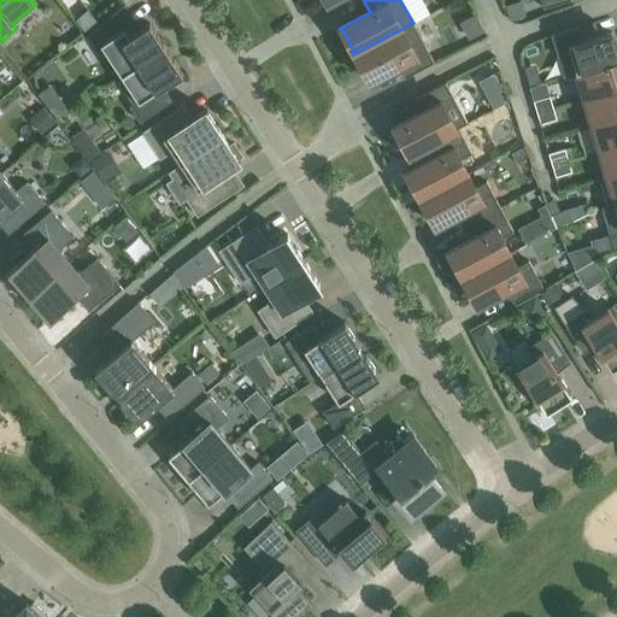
[(87,10),(76,21),(84,31),(97,21),(87,10)]
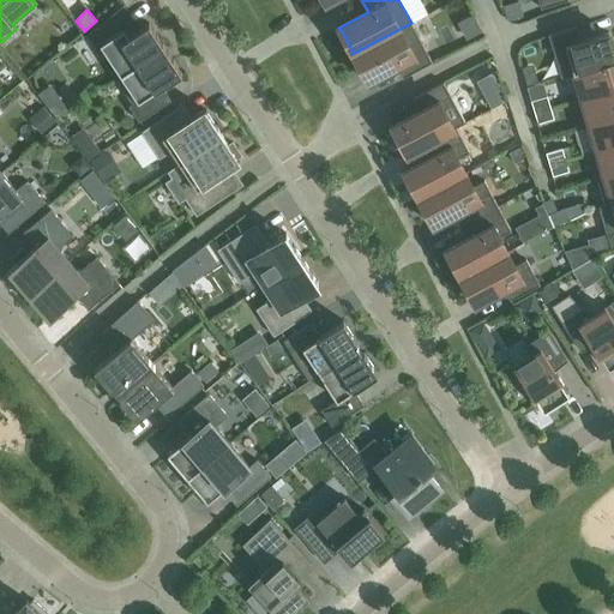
[(116,79),(164,47),(149,23),(128,36),(113,13),(88,35),(116,79)]
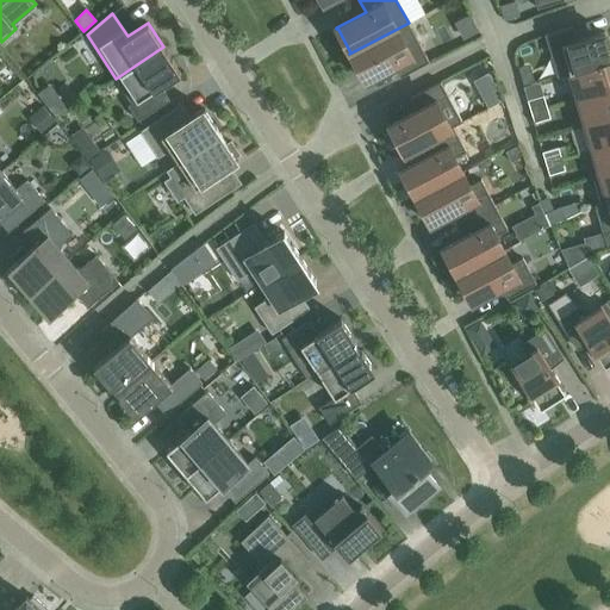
[(409,23),(349,54),(350,55),(352,54),(365,79),(363,79),(363,80),(393,64),(400,78),(429,62),(409,23)]
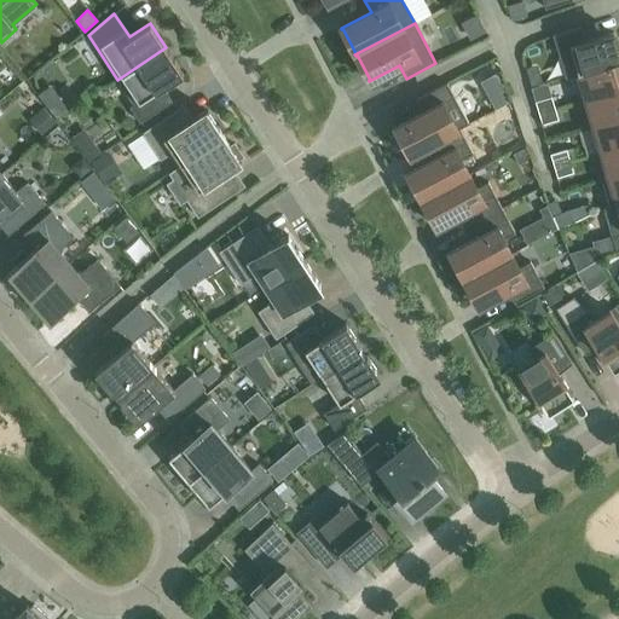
[(585,41),(580,28),(553,35),(565,76),(618,61),(618,50),(614,33),(585,41)]
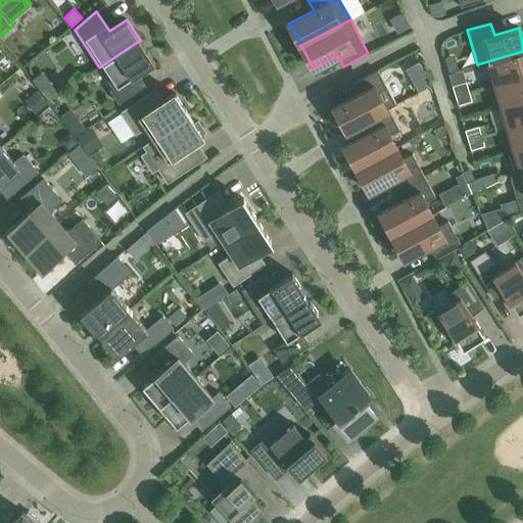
[(461,57),(471,54),(466,35),(456,37),(461,57)]
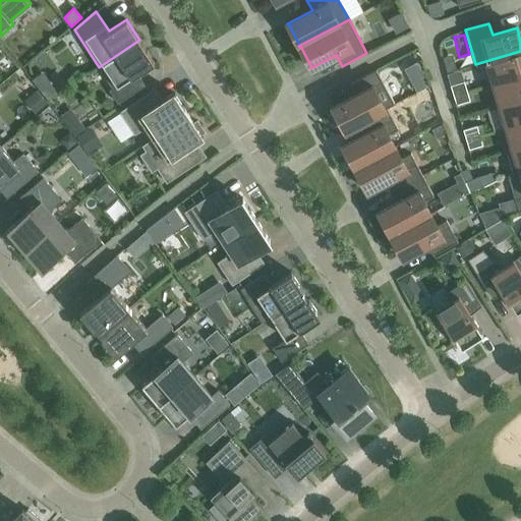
[(155,62),(139,40),(99,67),(112,88),(109,90),(118,103),(145,85),(137,73),(155,62)]
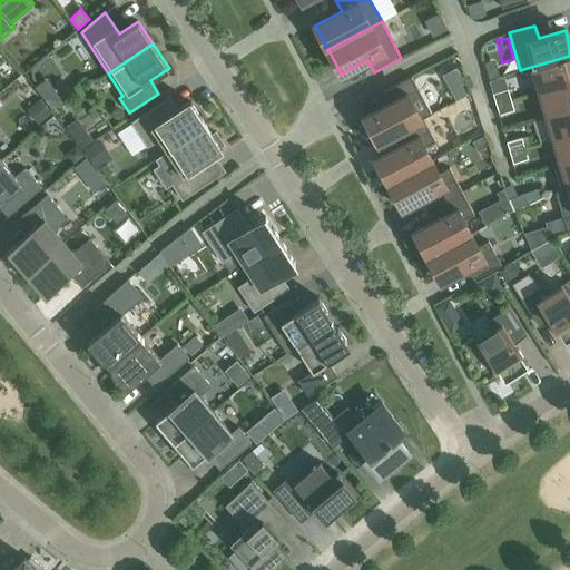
[(569,82),(569,56),(520,70),(520,71),(532,68),(539,91),(569,82)]
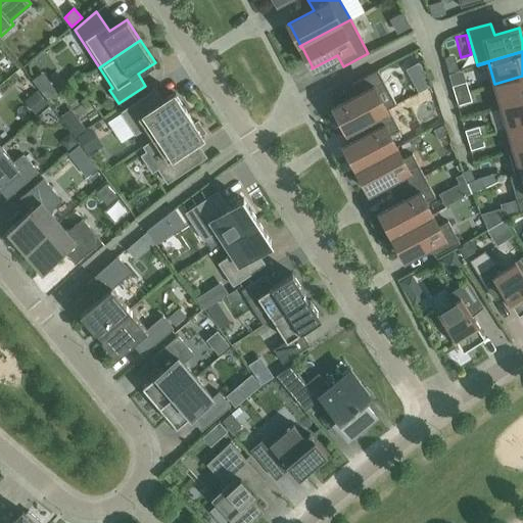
[(378,70),(352,84),(359,94),(333,107),(334,109),(335,108),(346,130),(345,130),(345,131),(364,122),(388,108),(395,104),(378,70)]
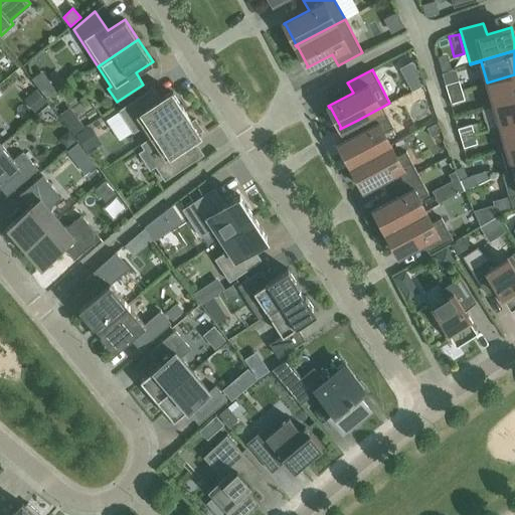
[(0,90),(11,79),(5,72),(0,76),(0,90)]
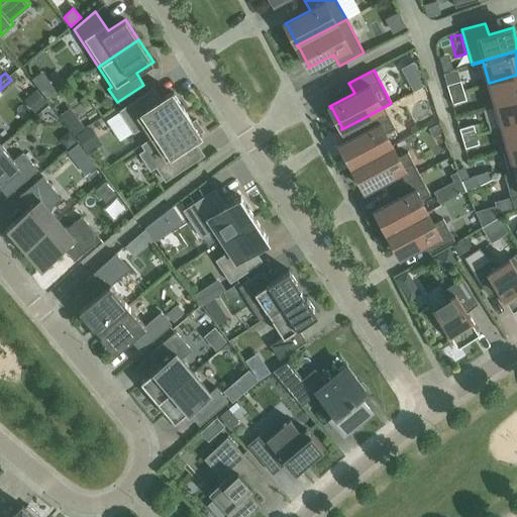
[(516,98),(516,75),(489,83),(495,105),(516,98)]
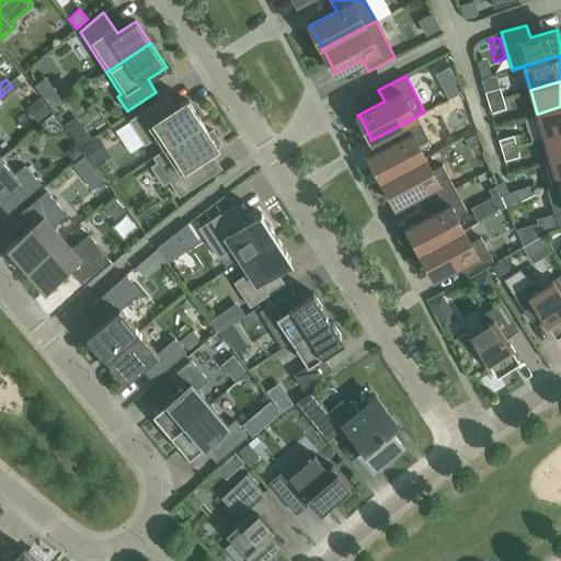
[(488,103),(503,99),(500,88),(484,92),(488,103)]
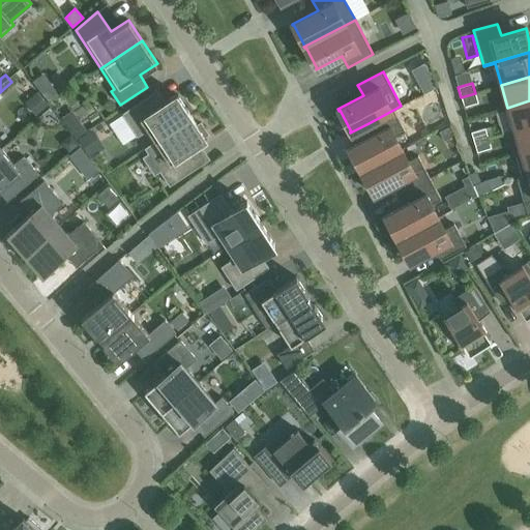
[(478,102),(475,93),(461,97),(464,107),(478,102)]
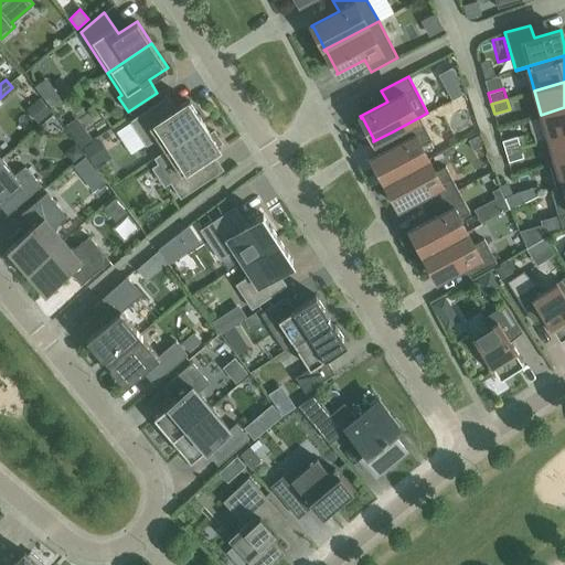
[(164,150),(204,125),(189,100),(172,110),(168,110),(161,100),(130,121),(146,146),(152,142),(160,144),(164,150)]
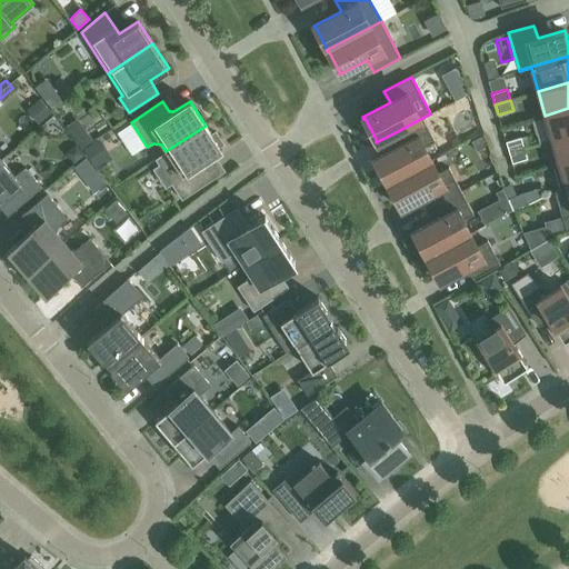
[(568,135),(568,108),(545,116),(552,140),(568,135)]
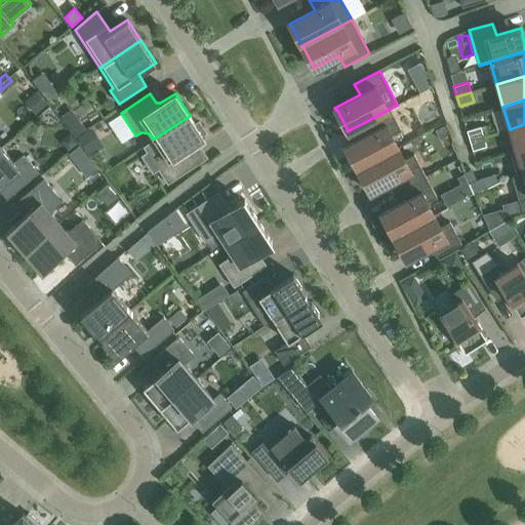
[(93,101),(62,117),(70,131),(101,115),(93,101)]
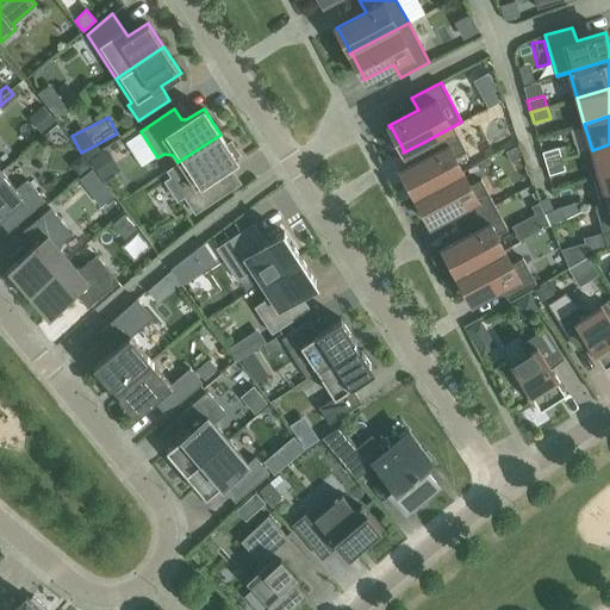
[(453,126),(424,142),(430,155),(400,170),(402,172),(403,170),(416,195),(415,195),(415,197),(464,170),(461,170),(455,157),(466,151),(453,126)]
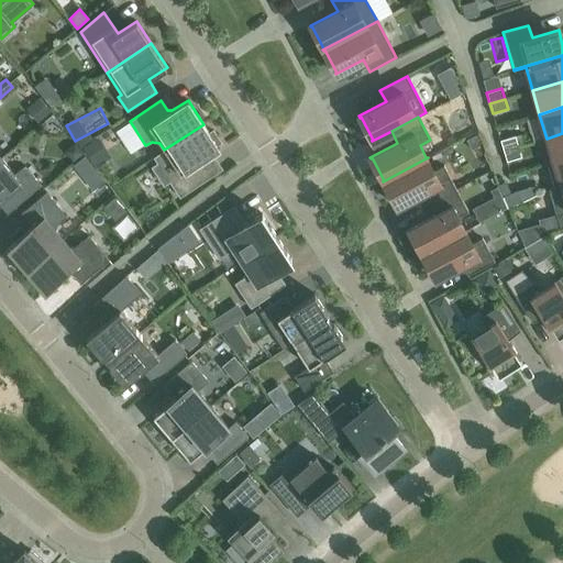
[(203,124),(164,150),(153,157),(157,164),(153,167),(164,185),(169,181),(179,197),(210,177),(201,164),(202,159),(220,148),(218,145),(221,143),(213,131),(210,133),(203,124)]
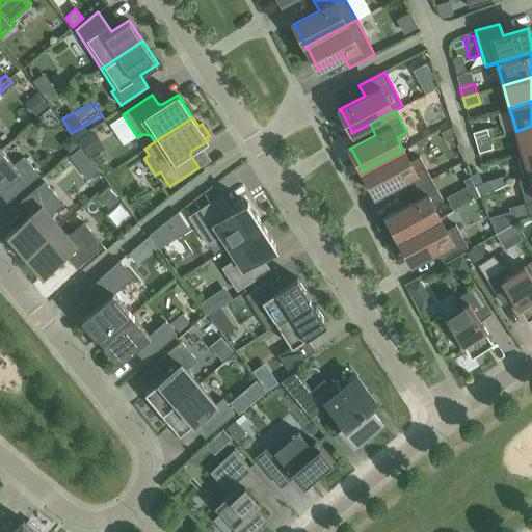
[(531,126),(516,131),(523,153),(517,154),(517,155),(531,151),(531,126)]
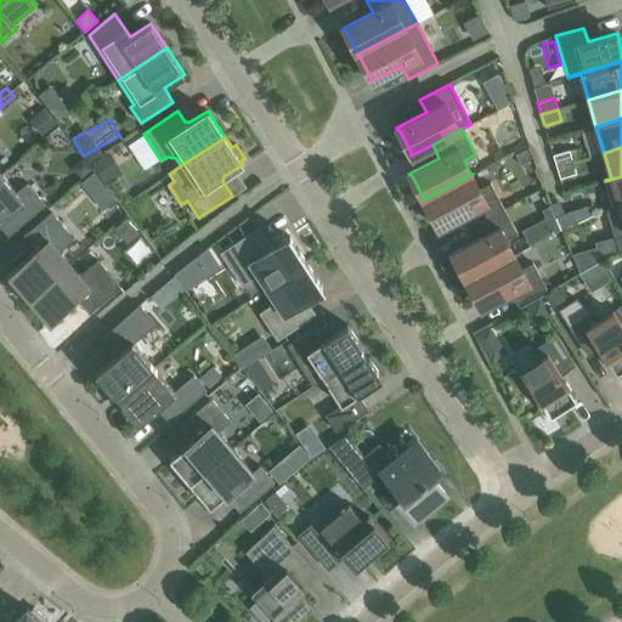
[(557,167),(572,163),(570,150),(553,154),(557,167)]
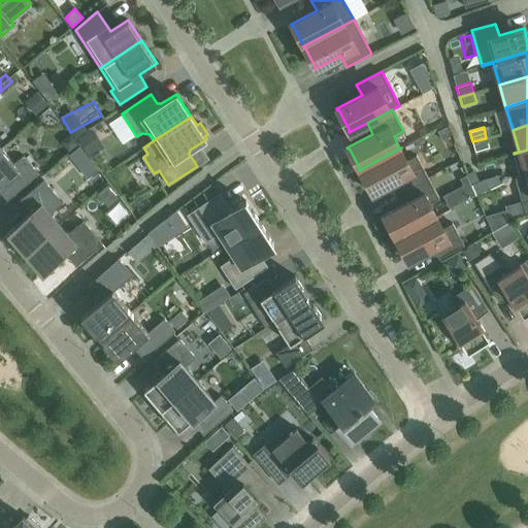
[(486,138),(472,141),(475,152),(489,147),(486,138)]
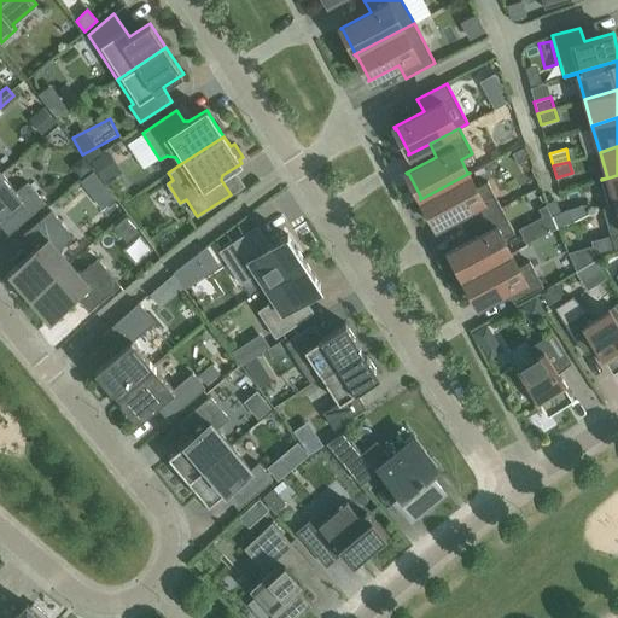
[(56,204),(64,215),(87,199),(99,216),(117,203),(91,165),(69,181),(75,190),(56,204)]
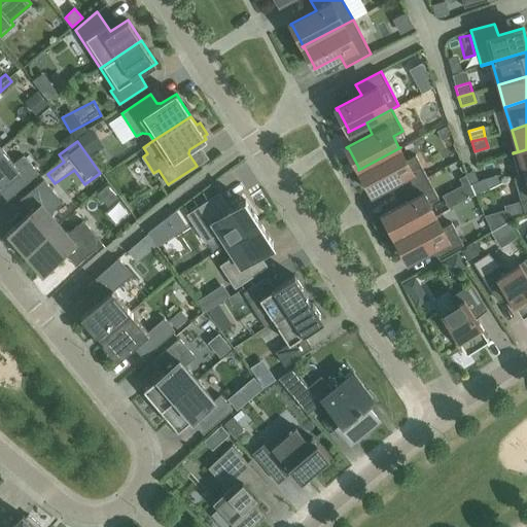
[(400,148),(400,147),(358,170),(358,171),(360,170),(372,191),(370,191),(371,192),(396,179),(401,190),(427,177),(416,155),(406,161),(399,149),(400,148)]
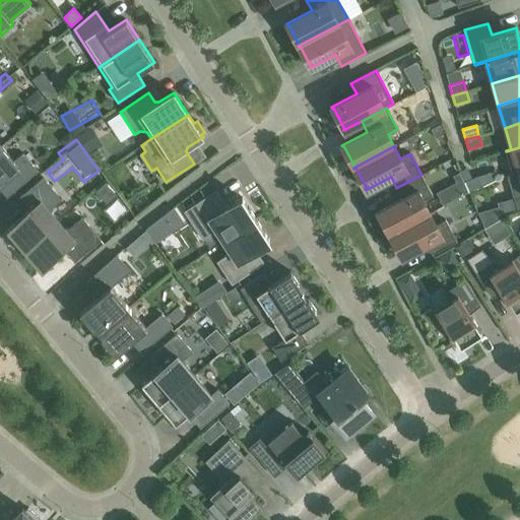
[(1,146),(0,146),(0,184),(3,182),(12,193),(38,171),(22,153),(13,160),(1,146)]
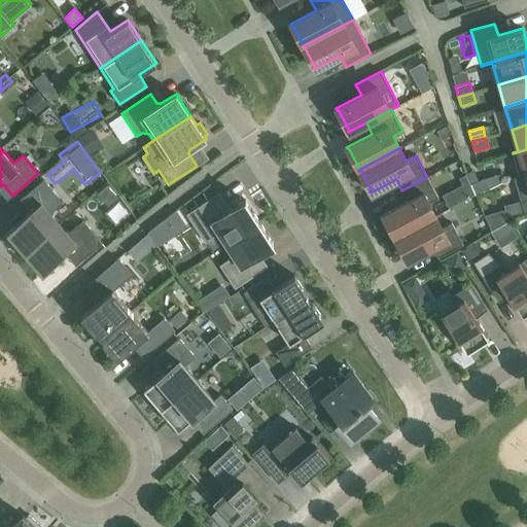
[(526,149),(513,153),(519,175),(514,177),(514,178),(526,174),(526,149)]
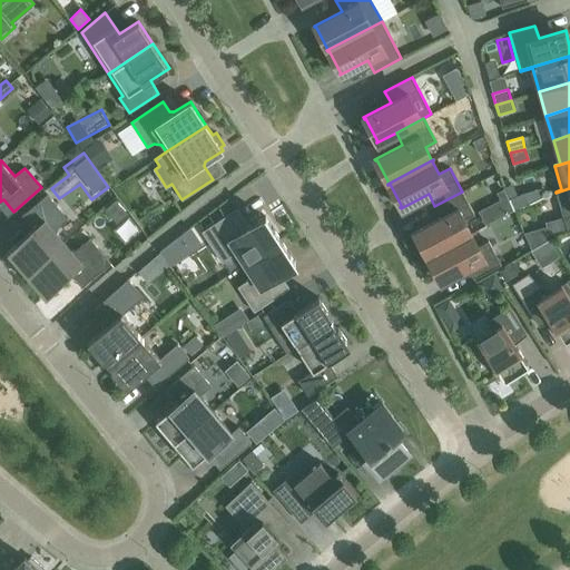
[(542,190),(551,219),(561,216),(552,187),(542,190)]
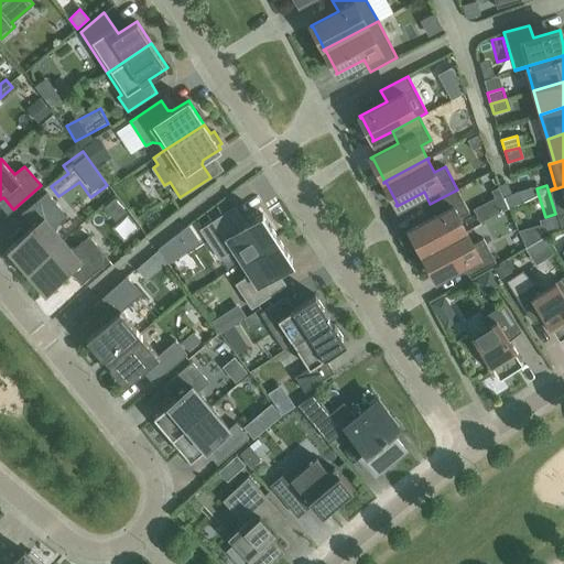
[(563,186),(550,191),(561,228),(563,227),(563,186)]
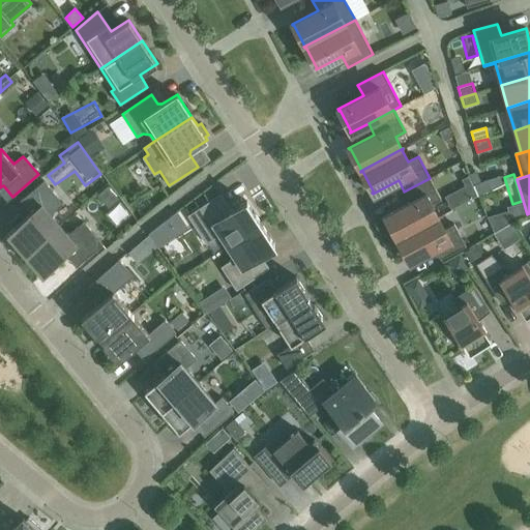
[(430,178),(404,192),(410,202),(384,215),(385,217),(386,216),(398,238),(396,238),(396,239),(439,216),(439,215),(437,216),(431,205),(441,200),(430,178)]
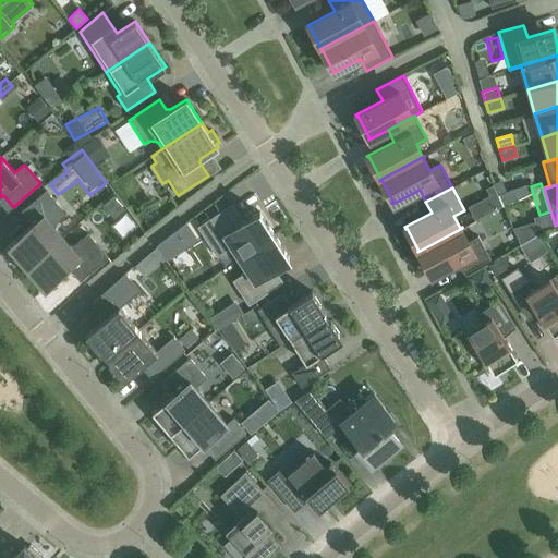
[(27,266),(62,237),(56,229),(56,223),(67,215),(46,191),(21,211),(33,225),(9,244),(27,266)]
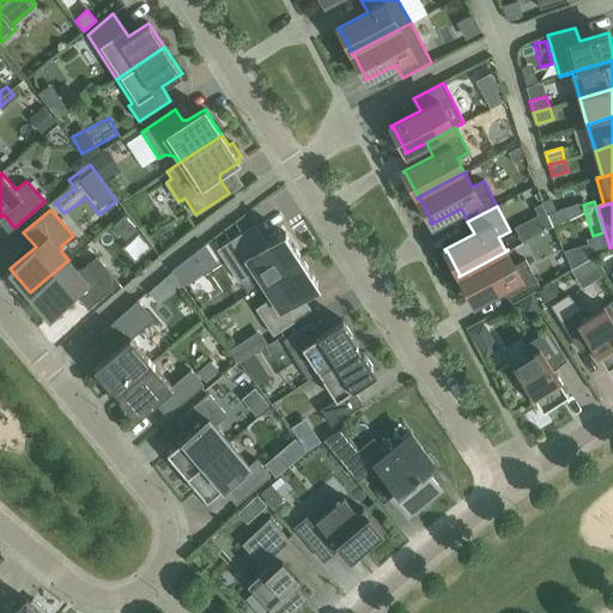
[(539,210),(514,214),(517,235),(542,230),(539,210)]
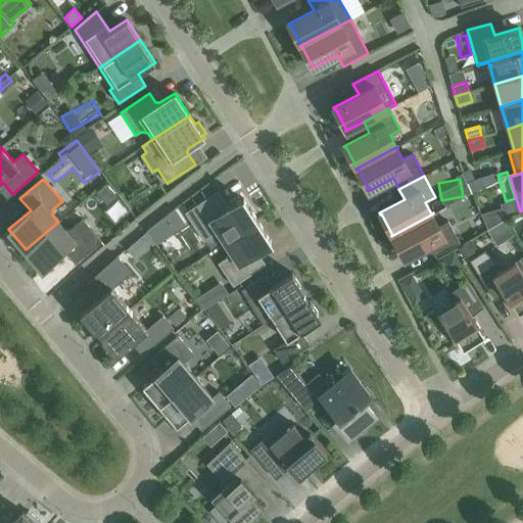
[(484,188),(480,179),(467,184),(471,193),(484,188)]
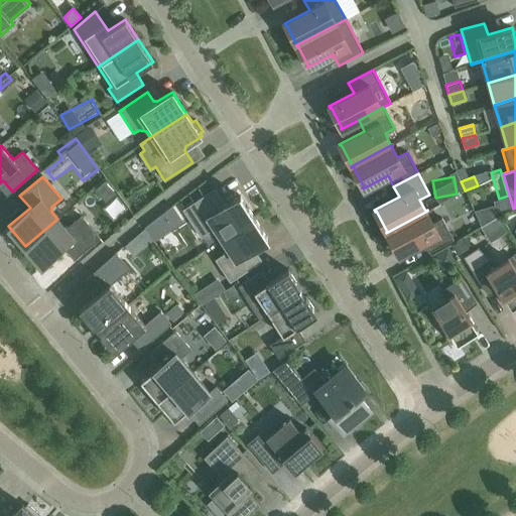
[(221,240),(255,218),(246,205),(246,206),(240,197),(241,197),(240,196),(226,206),(222,205),(222,204),(213,189),(182,210),(201,237),(209,232),(217,233),(221,240)]
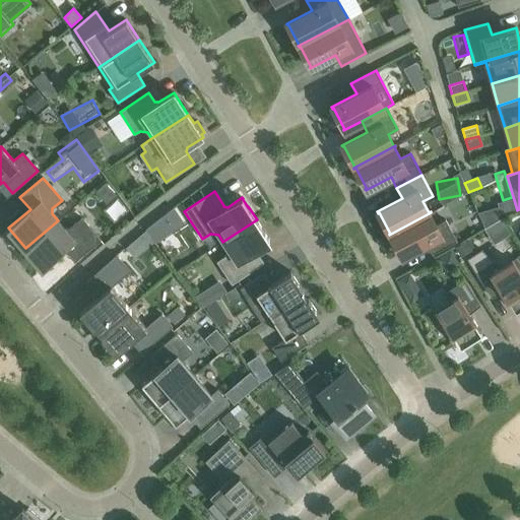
[(431,213),(431,212),(389,235),(391,235),(402,255),(400,256),(401,257),(427,244),(432,255),(457,242),(446,219),(436,224),(430,213),(431,213)]
